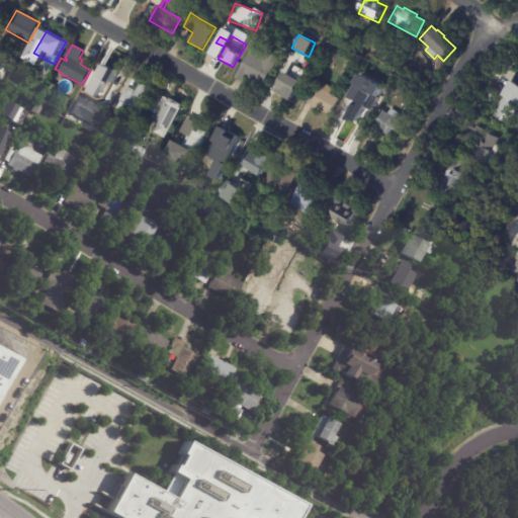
[(262,91),(256,88),(258,84),(246,77),(243,83),(235,78),(252,49),(267,58),(269,54),(280,60),(262,91)]
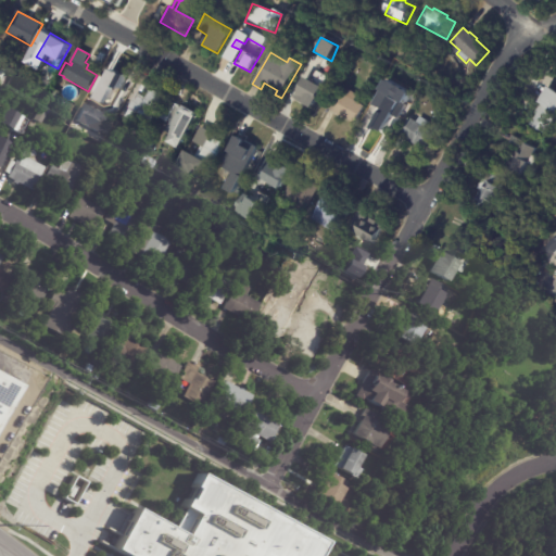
[(122,72),(122,71),(125,72),(124,74),(136,79),(122,105),(112,100),(114,96),(109,92),(111,87),(102,83),(111,66),(122,72)]
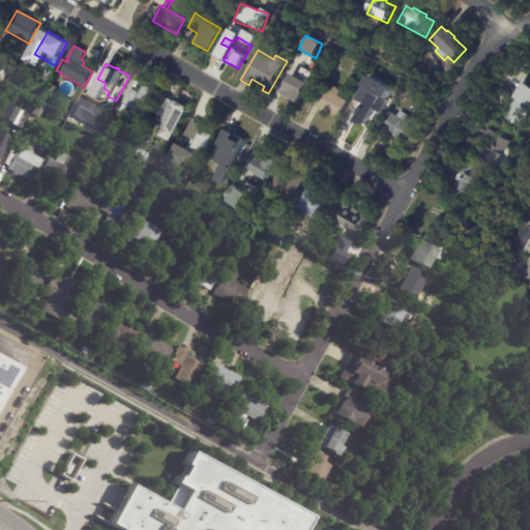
[(317,80),(304,105),(288,96),(295,83),(291,81),(291,82),(284,79),(290,66),(317,80)]
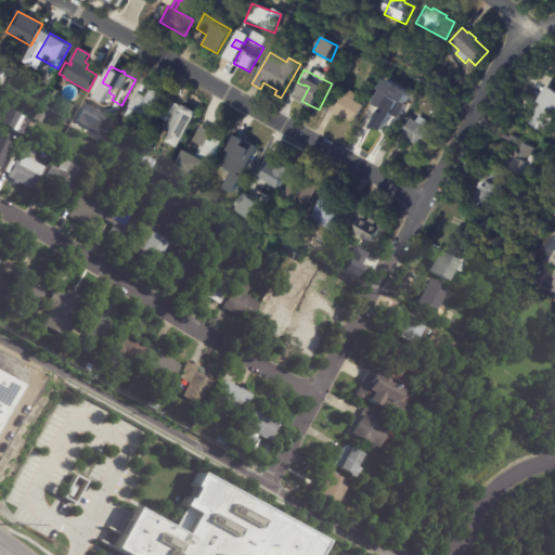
[(542,98),(550,85),(554,87),(554,114),(545,133),(529,124),(534,113),(533,112),(542,98)]
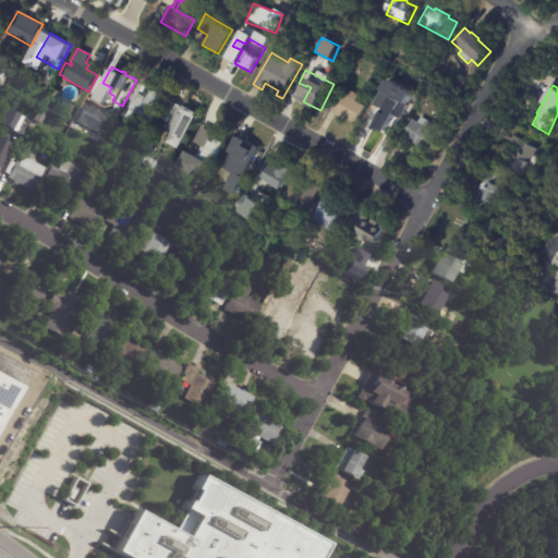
[(152,119),(135,109),(136,107),(129,102),(135,91),(144,95),(149,86),(166,95),(152,119)]
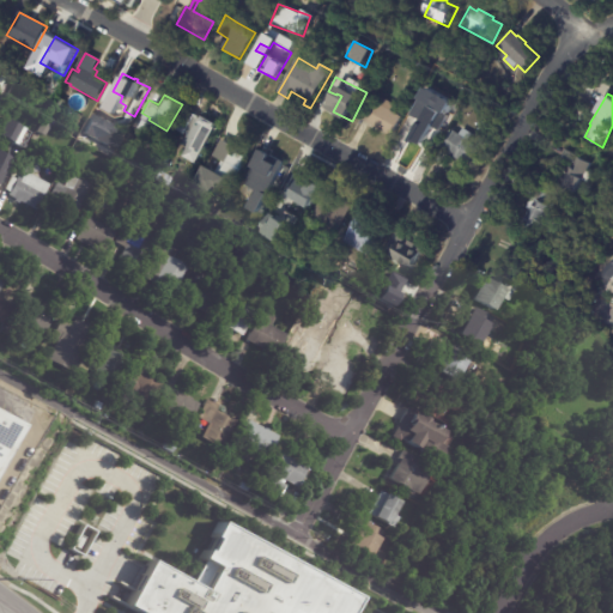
[(108,115),(103,101),(117,96),(120,101),(116,102),(119,111),(108,115)]
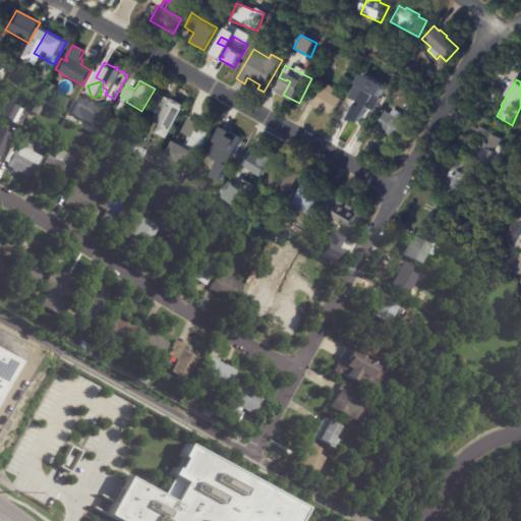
[(320,109),(306,102),(315,87),(320,89),(323,83),(336,90),(333,96),(343,101),(335,117),(320,109)]
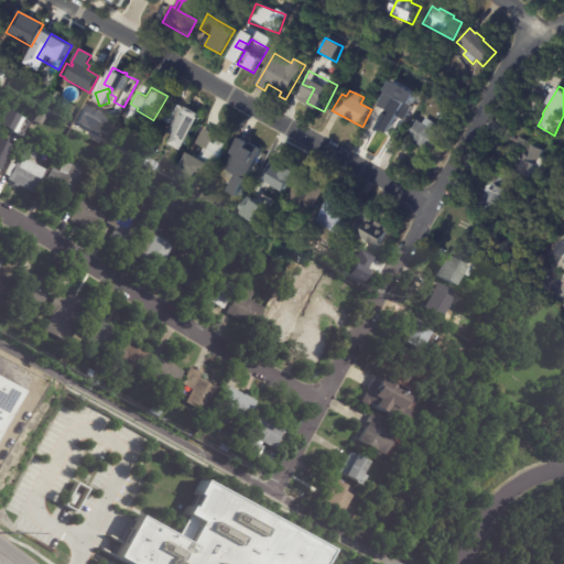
[(171,98),(174,100),(174,99),(177,101),(177,102),(182,105),(182,106),(185,108),(186,105),(199,112),(196,118),(195,117),(179,148),(166,141),(171,132),(166,130),(171,122),(167,120),(166,122),(161,119),(162,117),(161,117),(163,114),(164,112),(163,111),(170,98),(171,98)]
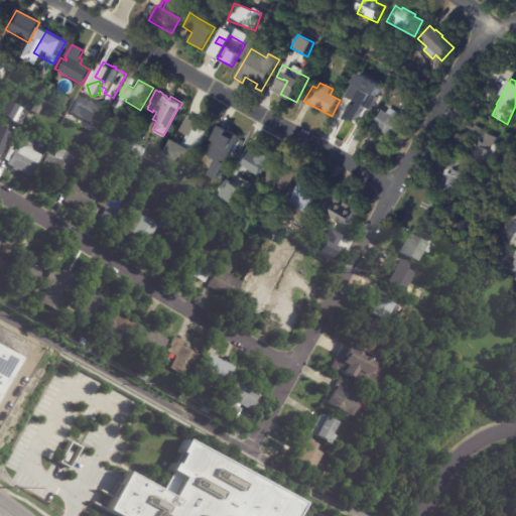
[(358,130),(335,117),(347,95),(354,99),(353,101),(369,110),(358,130)]
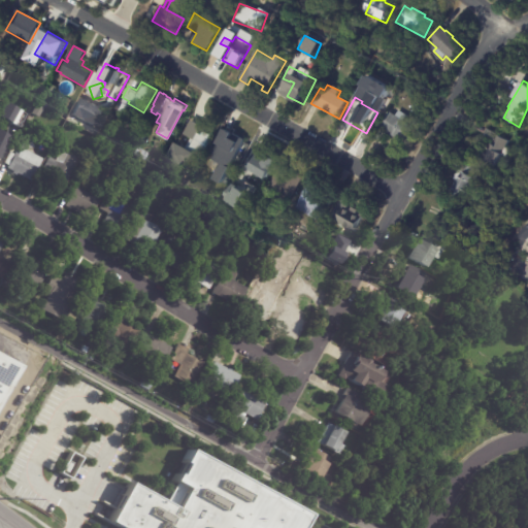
[(6,102),(10,105),(5,112),(1,110),(6,102)]
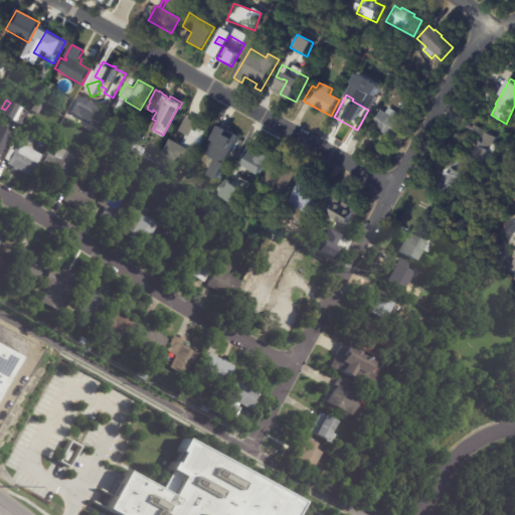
[(119,116),(115,113),(120,102),(125,105),(121,112),(119,116)]
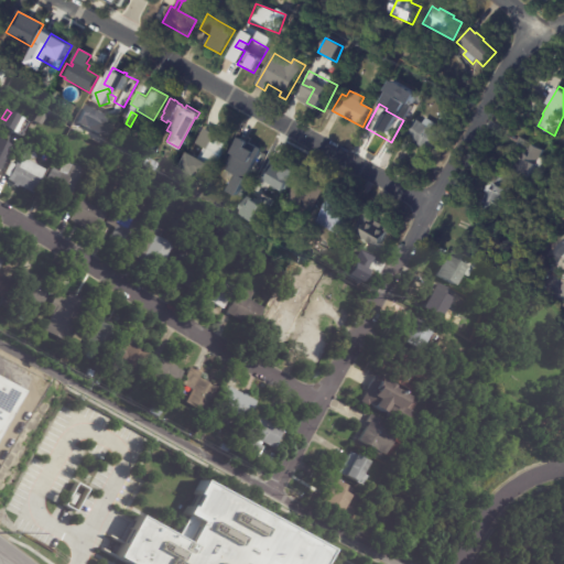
[(66,126),(69,118),(75,120),(72,128),(66,126)]
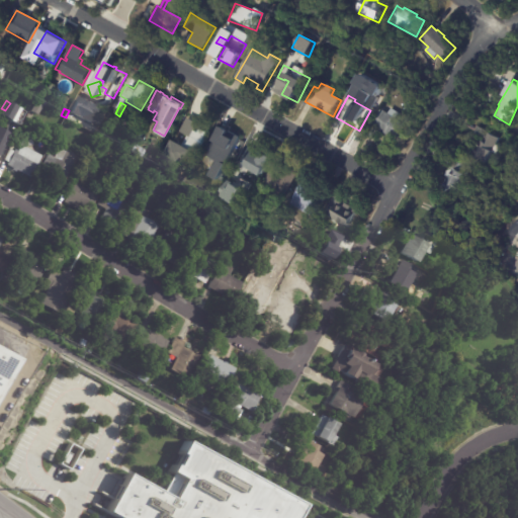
[(377,130),(372,126),(382,110),(389,114),(392,109),(400,114),(397,119),(408,126),(398,142),(385,135),(385,136),(377,130)]
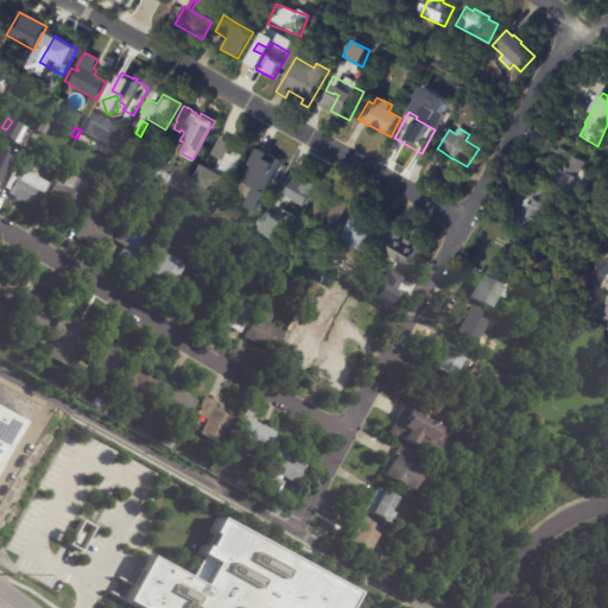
[(235,139),(248,147),(233,175),(204,158),(215,140),(227,146),(229,144),(230,145),(234,139),(235,139)]
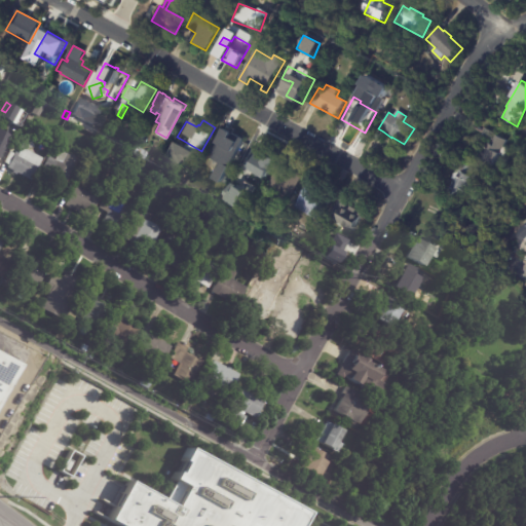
[(1,161),(0,160),(0,129),(14,139),(1,161)]
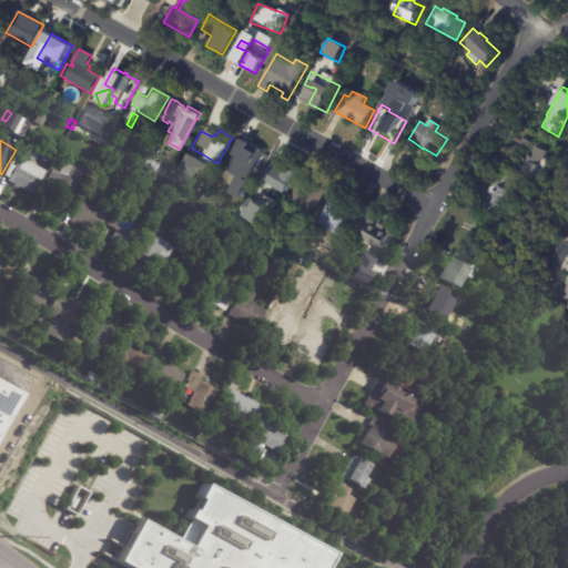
[(237,140),(254,149),(253,151),(263,155),(254,174),(234,163),(235,160),(230,156),(237,140)]
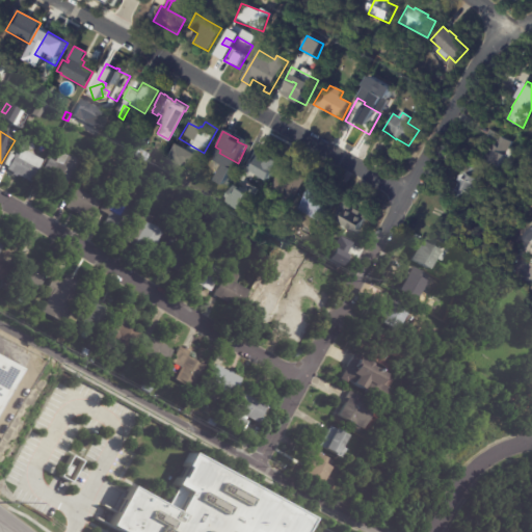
[(512,142),(509,149),(513,151),(508,159),(505,157),(500,167),(499,166),(496,171),(481,163),(495,141),(486,136),(489,131),(501,137),(502,135),(512,142)]
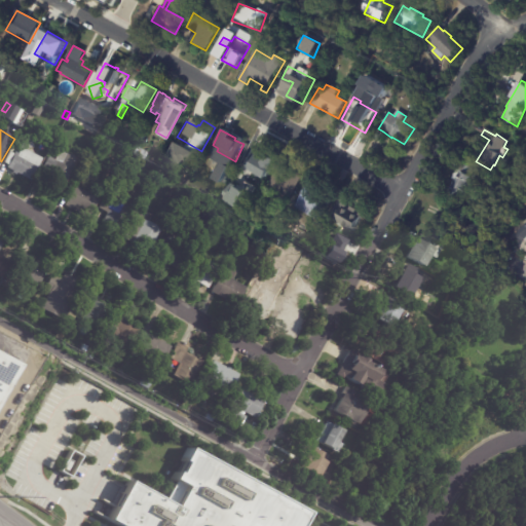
[(148,135),(143,144),(136,141),(141,130),(148,135)]
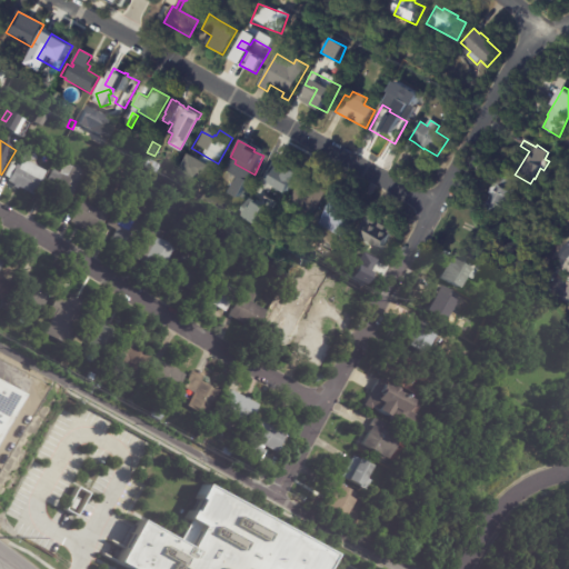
[(47,173),(33,197),(19,189),(18,190),(13,188),(15,186),(9,182),(10,180),(5,177),(11,165),(16,168),(18,166),(21,168),(23,163),(20,153),(33,150),(36,161),(30,162),(30,163),(47,173)]
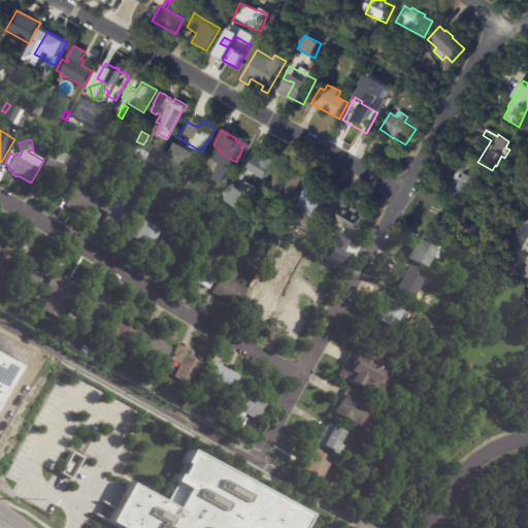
[(258,152),(262,154),(263,152),(271,156),(270,158),(273,160),(262,182),(239,169),(251,147),(258,152)]
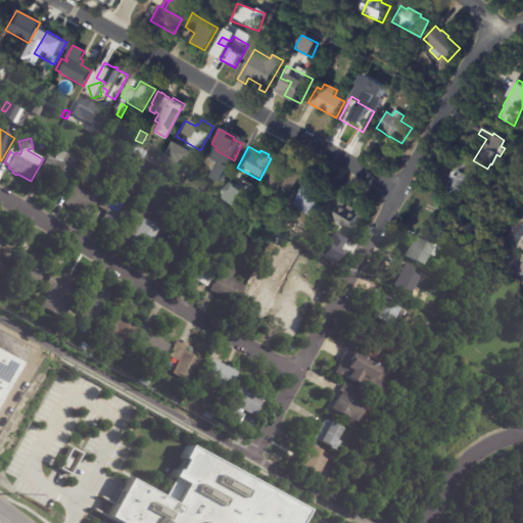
[(137,147),(147,153),(143,160),(133,154),(137,147)]
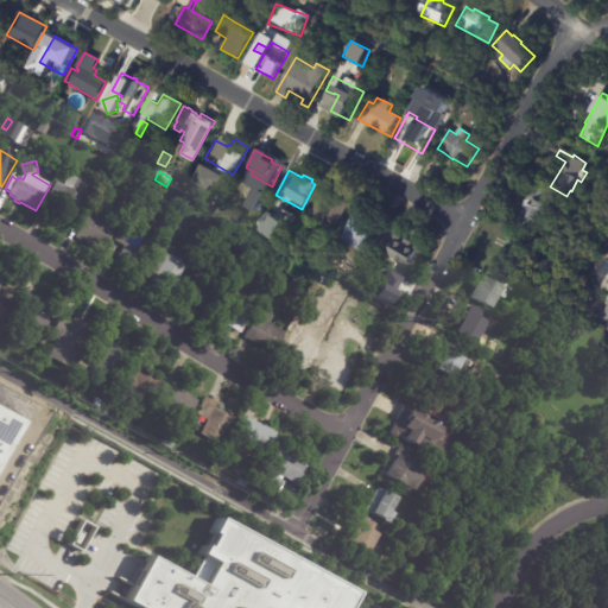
[(70,225),(51,214),(57,204),(48,198),(57,182),(64,185),(70,175),(78,179),(78,178),(89,184),(82,197),(84,198),(70,225)]
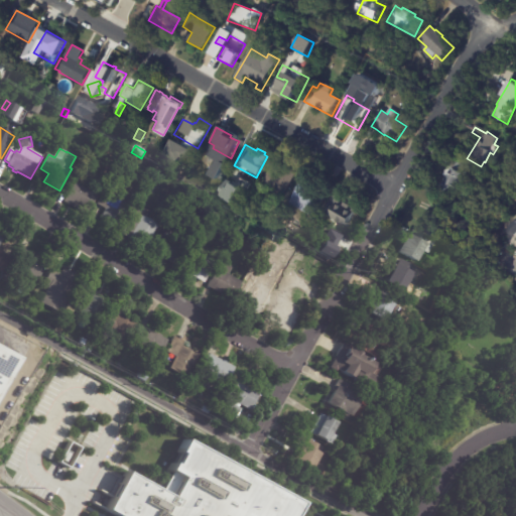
[(440,186),(445,176),(442,174),(448,164),(441,160),(444,155),(456,161),(456,160),(470,167),(467,173),(464,176),(465,177),(464,178),(472,182),(467,190),(460,186),(456,195),(440,186)]
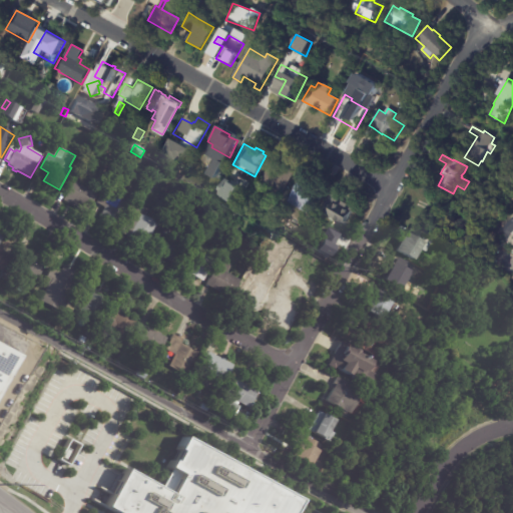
[(145,161),(148,156),(152,158),(152,157),(155,159),(152,165),(145,161)]
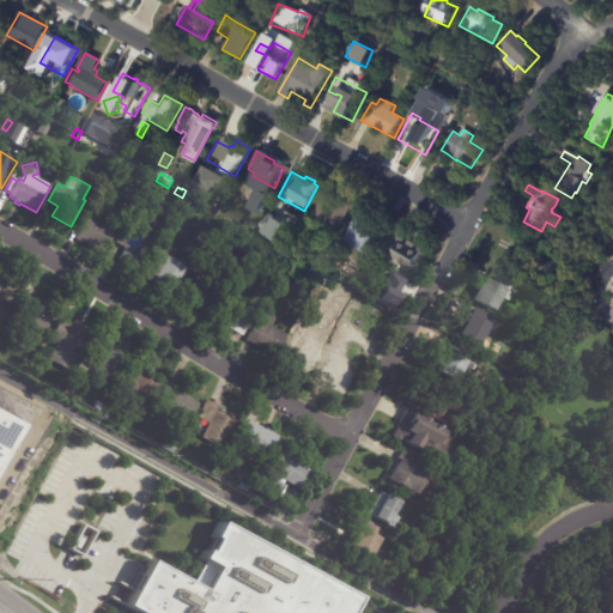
[(327,190),(356,207),(340,232),(339,232),(334,241),(325,236),(331,228),(311,216),(326,190),(327,190)]
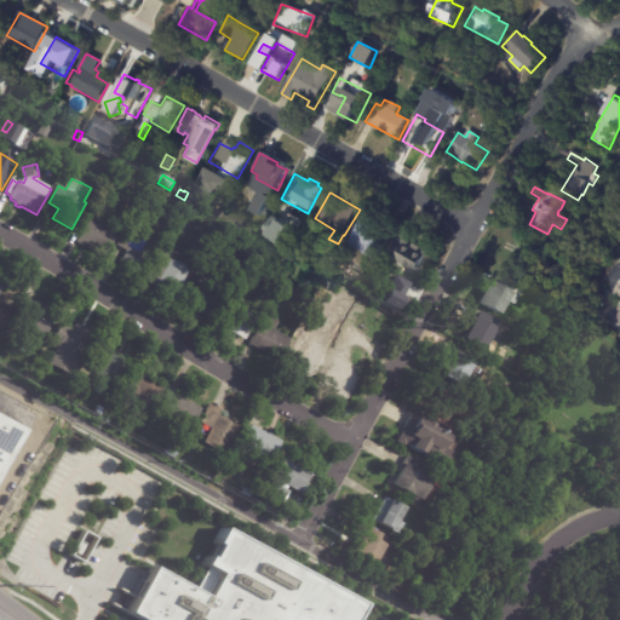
[(96,218),(93,206),(108,202),(112,214),(96,218)]
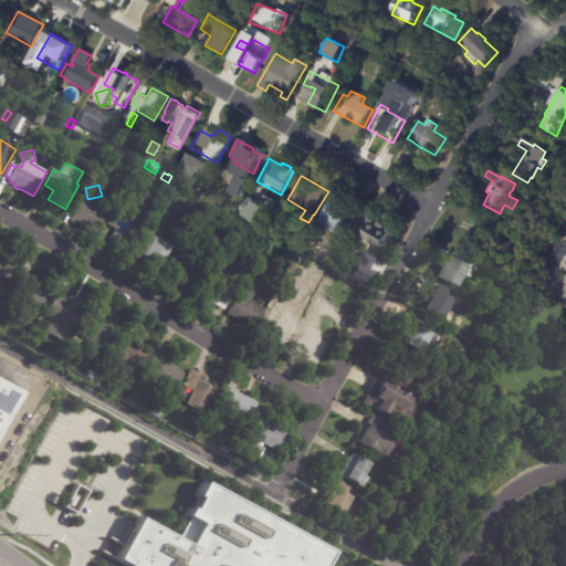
[(352,207),(360,211),(344,240),(316,224),(333,196),(352,207)]
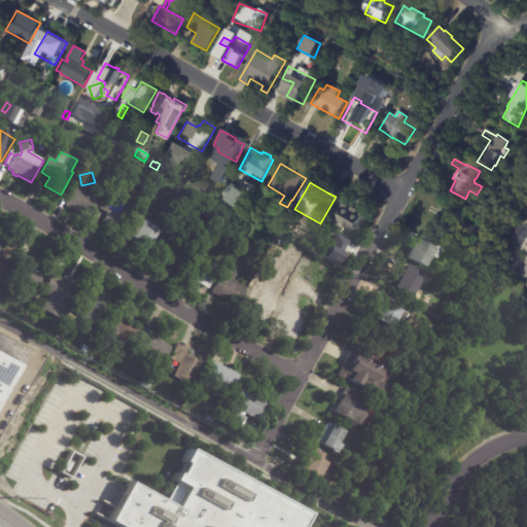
[(246,194),(231,183),(220,199),(236,209),(246,194)]
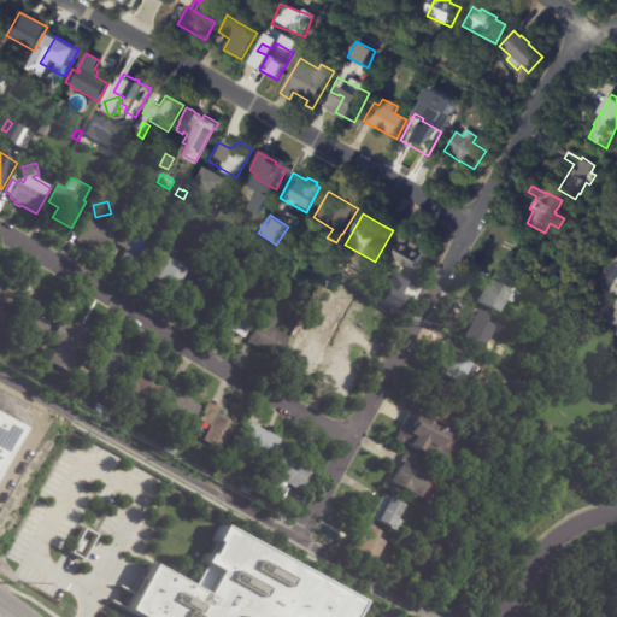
[(117,235),(105,257),(77,241),(89,219),(117,235)]
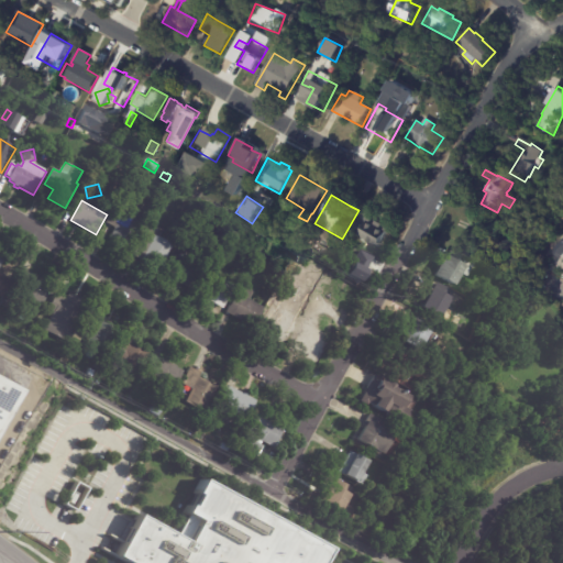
[(125,249),(110,240),(114,230),(113,229),(114,229),(106,223),(114,209),(140,223),(125,249)]
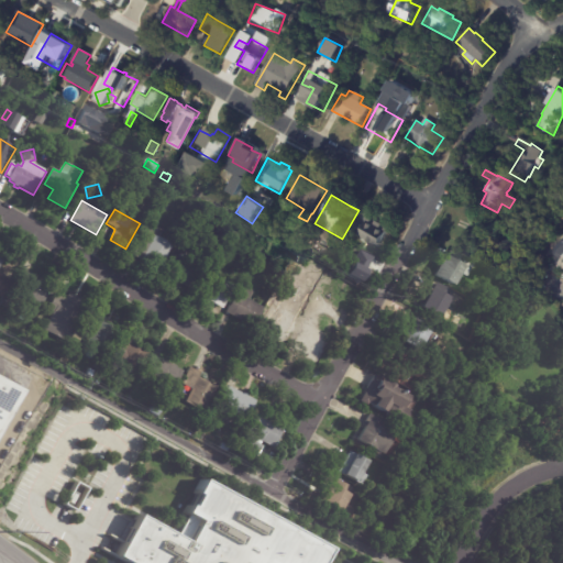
[(362,219),(374,224),(375,222),(378,224),(377,225),(387,232),(379,250),(371,244),(367,250),(355,243),(359,238),(353,234),(361,218),(362,219)]
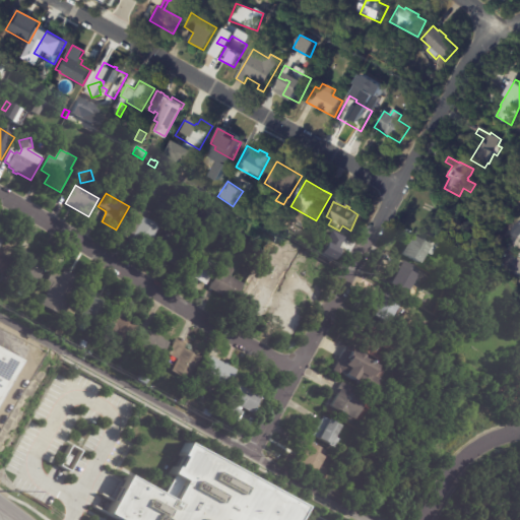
[(242,209),(247,211),(243,217),(239,214),(242,209)]
